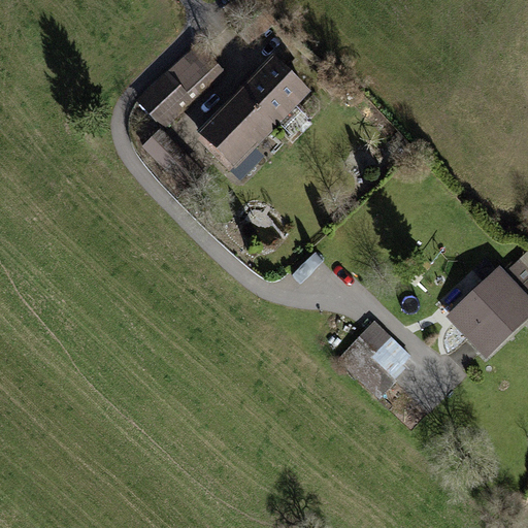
[(199,43),(136,100),(161,128),(164,130),(227,73),(199,43)]
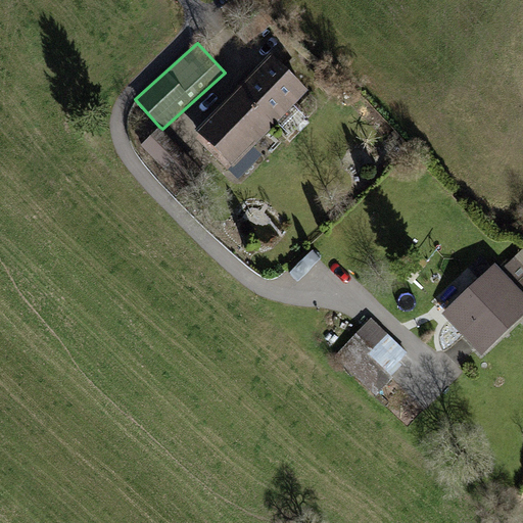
[(271,54),(195,131),(233,168),(308,91),(271,54)]
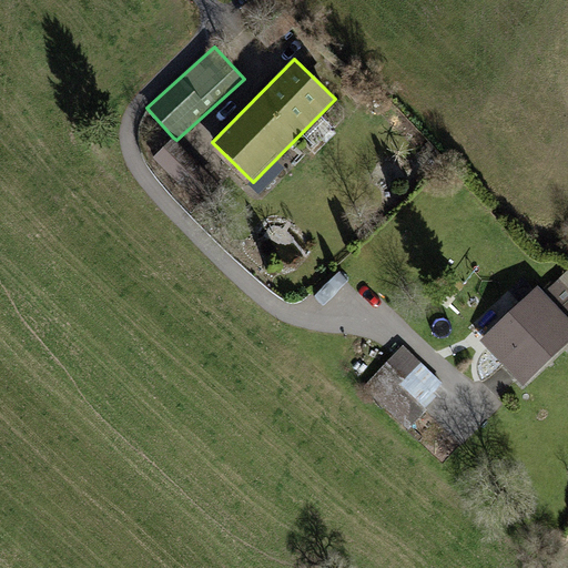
[(173,138),(153,159),(202,205),(222,185),(176,140),(173,138)]
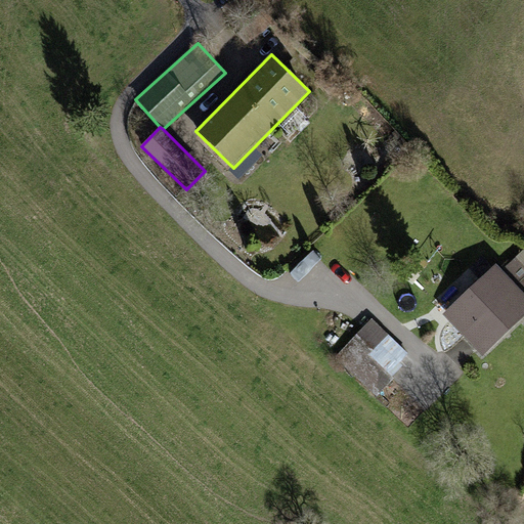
[(447,318),(482,355),(523,314),(523,261),(517,254),(447,318)]
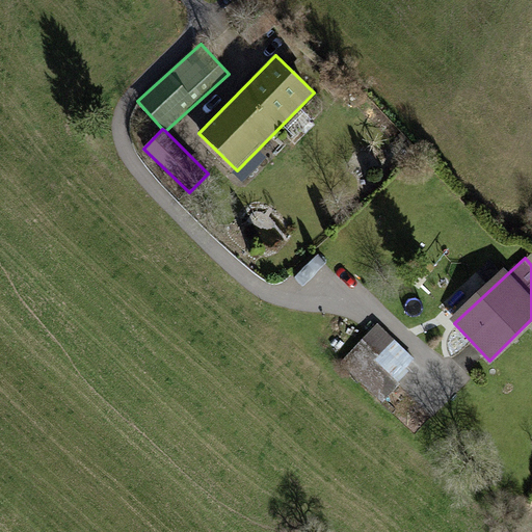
[(384,402),(421,364),(395,339),(358,377),(384,402)]
